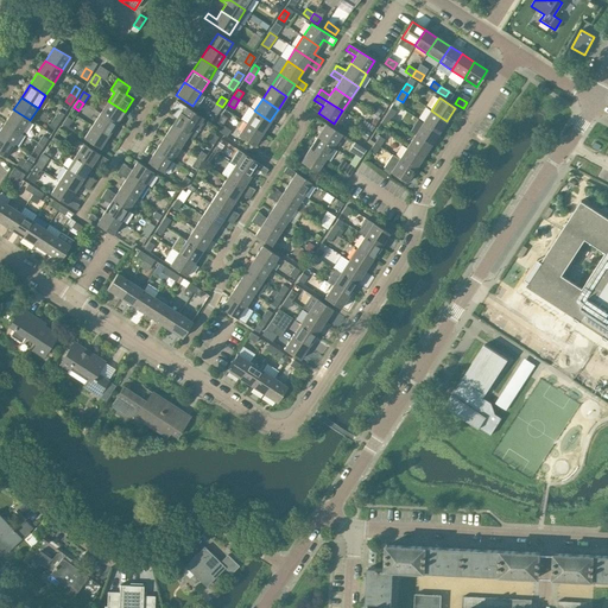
[(116,124),(125,112),(108,101),(100,114),(116,124)]
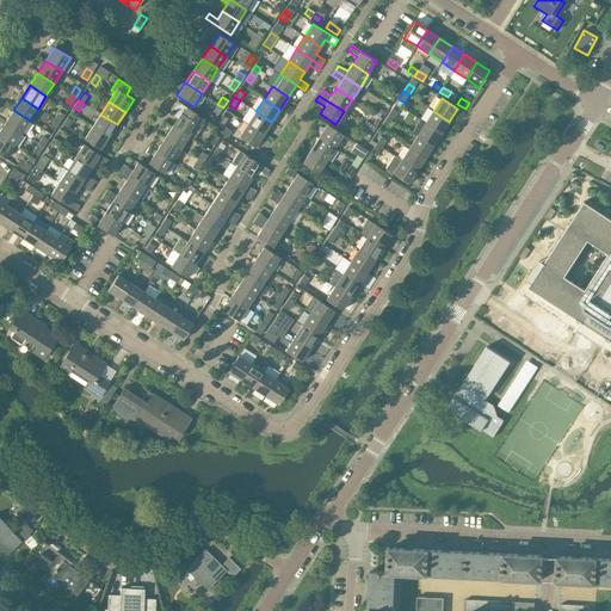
[(193,140),(207,121),(177,102),(172,110),(174,112),(173,116),(178,118),(173,127),(189,136),(193,140)]
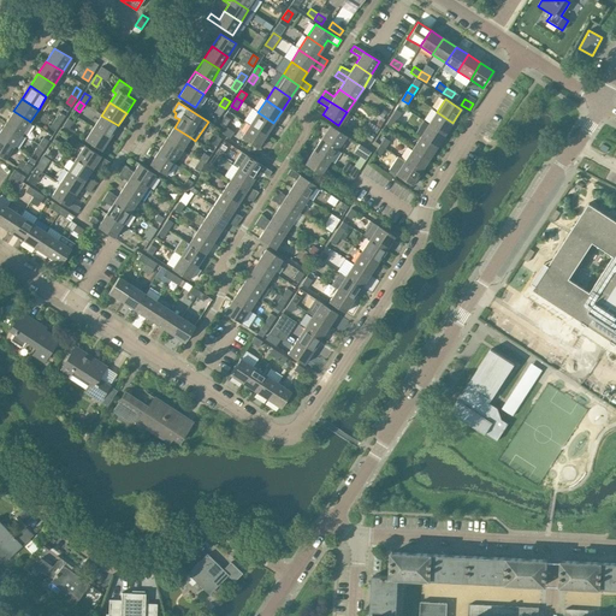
[(220,116),(225,108),(219,105),(214,112),(220,116)]
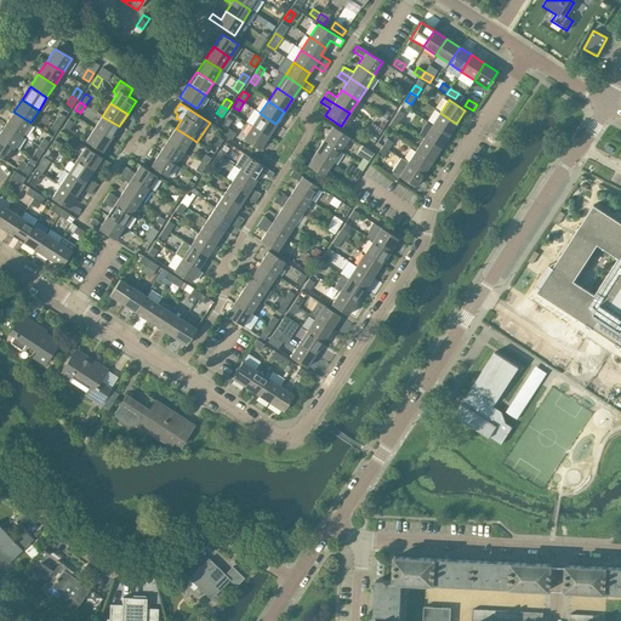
[(404,114),(399,110),(394,118),(399,121),(404,114)]
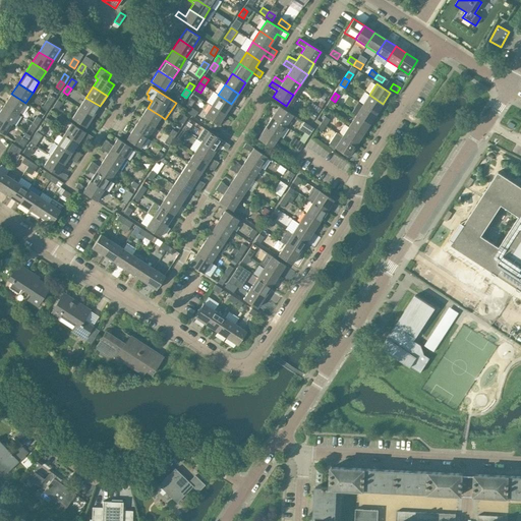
[(18,113),(25,103),(11,94),(4,105),(18,113)]
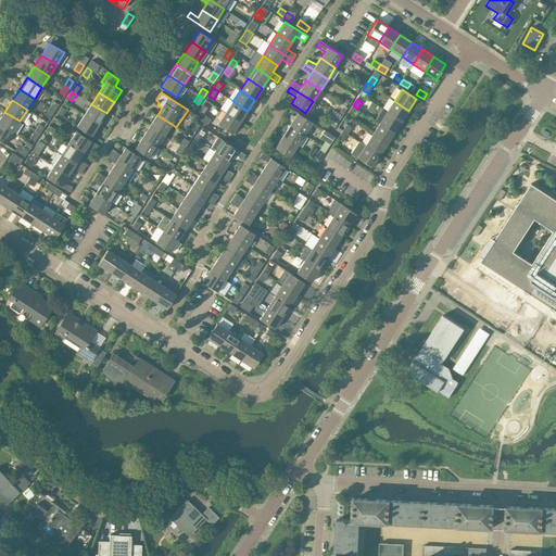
[(54,111),(59,104),(53,101),(49,108),(54,111)]
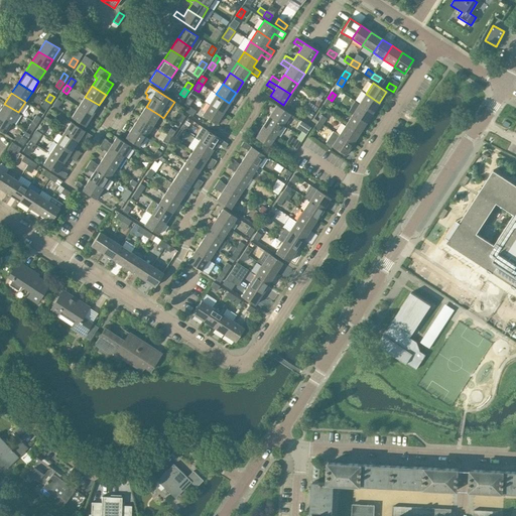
[(229,103),(216,94),(209,105),(223,113),(229,103)]
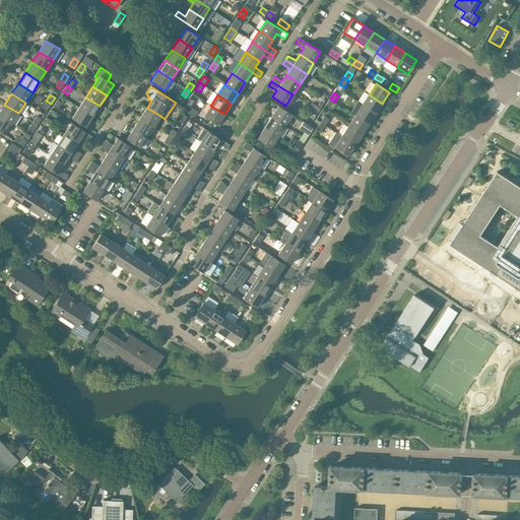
[(376,114),(382,104),(369,94),(362,105),(376,114)]
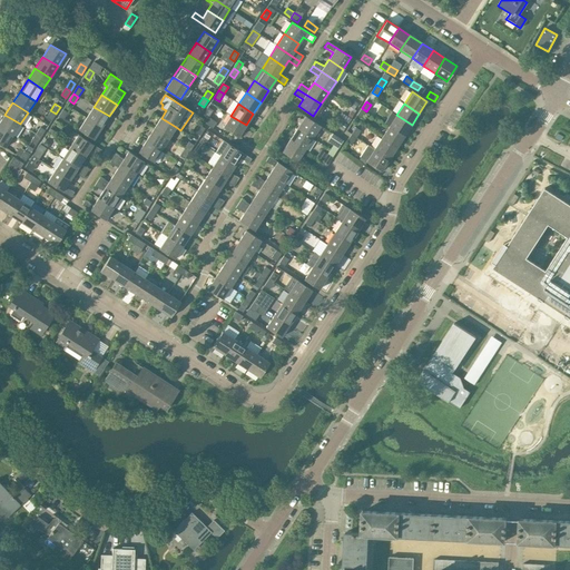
[(101,128),(109,116),(94,107),(86,118),(101,128)]
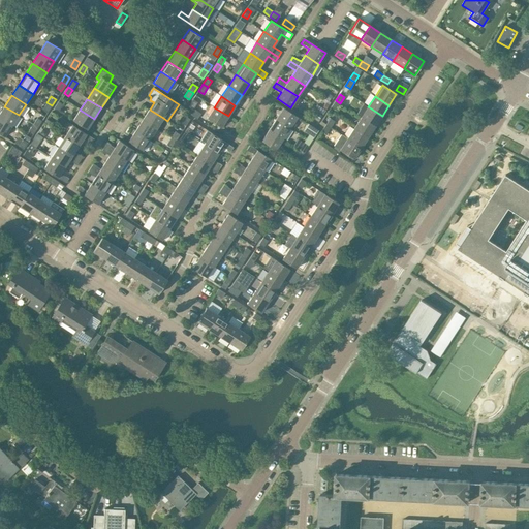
[(193,110),(197,102),(193,99),(188,106),(193,110)]
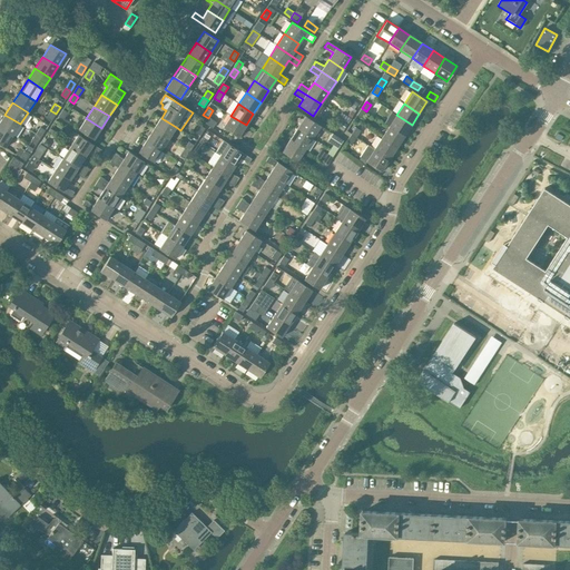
[(362,119),(366,111),(362,108),(357,116),(362,119)]
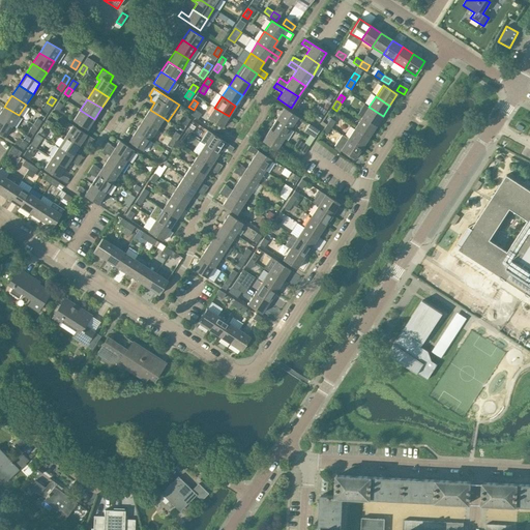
[(63,105),(58,101),(54,109),(59,112),(63,105)]
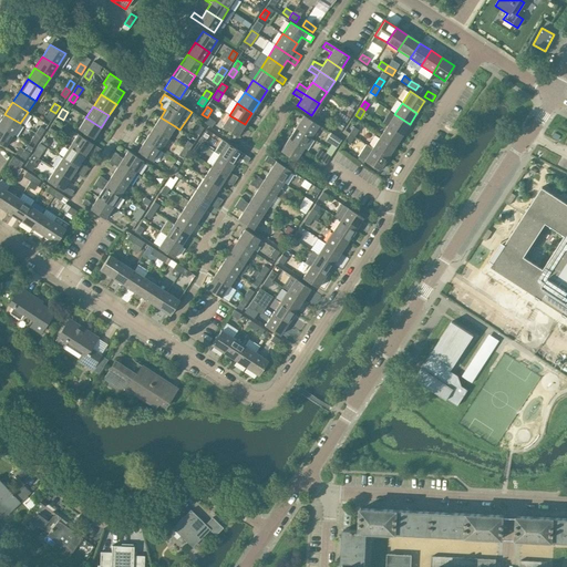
[(51,121),(55,113),(50,110),(45,117),(51,121)]
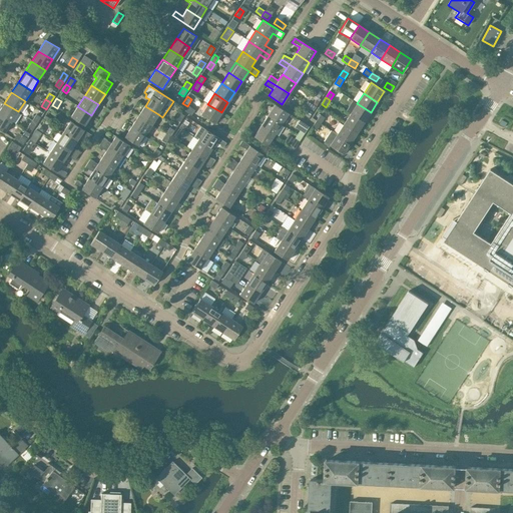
[(0,114),(11,122),(18,111),(4,103),(0,109),(0,114)]
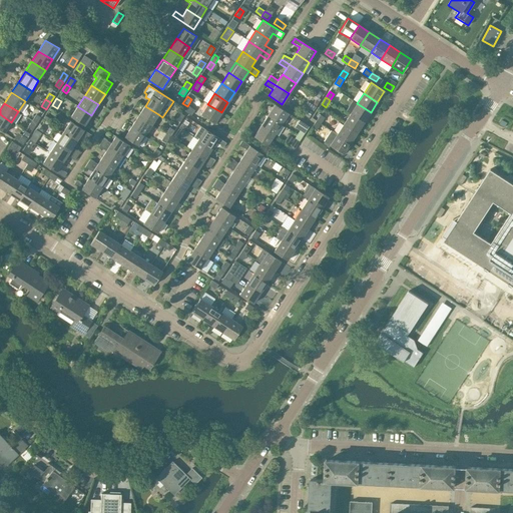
[(364,122),(371,112),(357,103),(350,114),(364,122)]
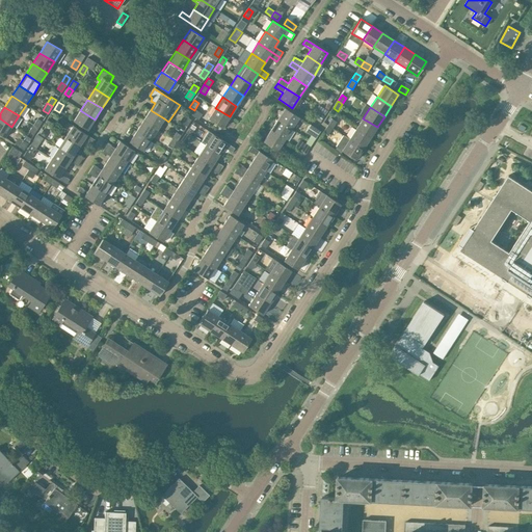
[(230,116),(215,108),(208,118),(222,128),(230,116)]
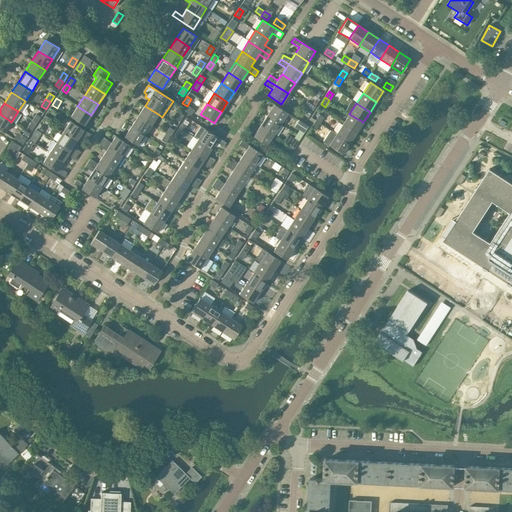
[(287,113),(274,104),(267,115),(280,124),(287,113)]
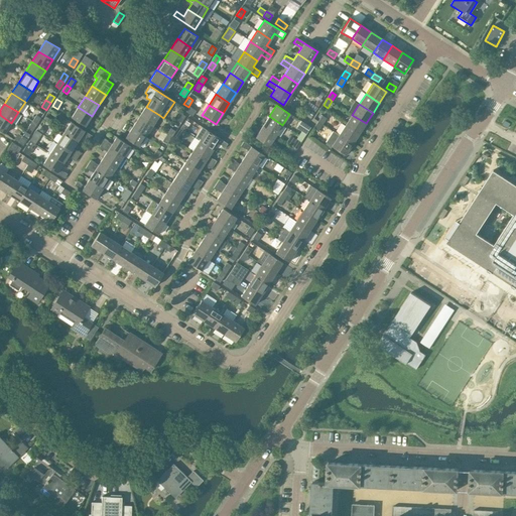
[(85,127),(92,116),(78,107),(71,118),(85,127)]
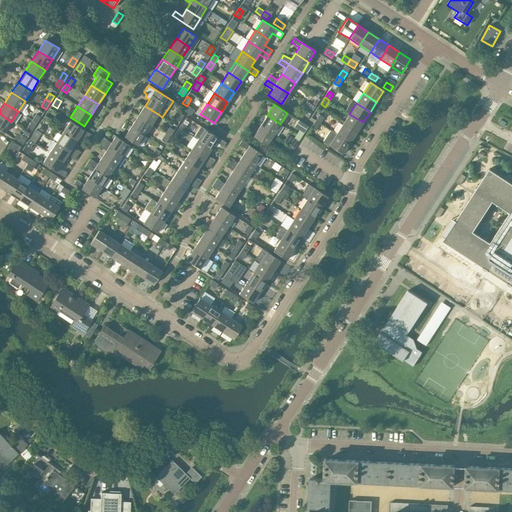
[(151,125),(158,114),(145,106),(138,116),(151,125)]
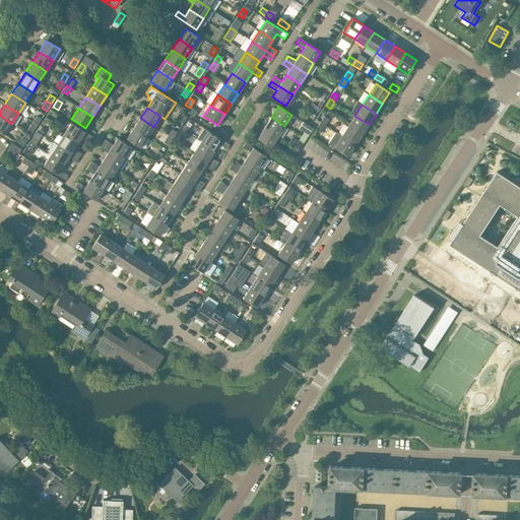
[(182,124),(187,118),(182,115),(178,121),(182,124)]
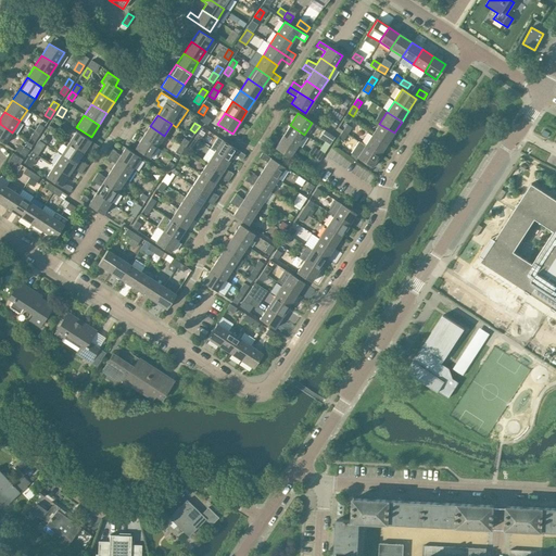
[(0,140),(4,143),(12,133),(0,124),(0,140)]
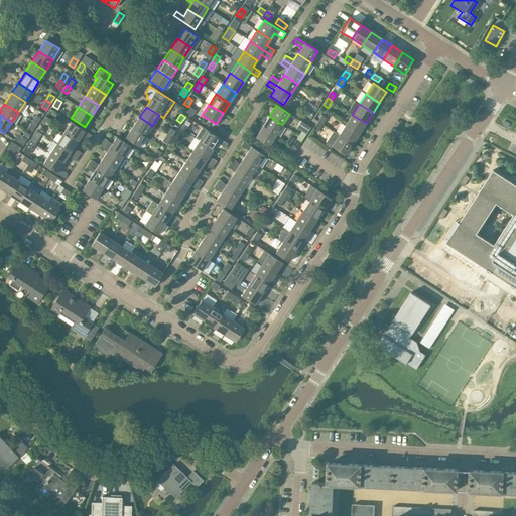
[(36,124),(40,118),(36,115),(32,121),(36,124)]
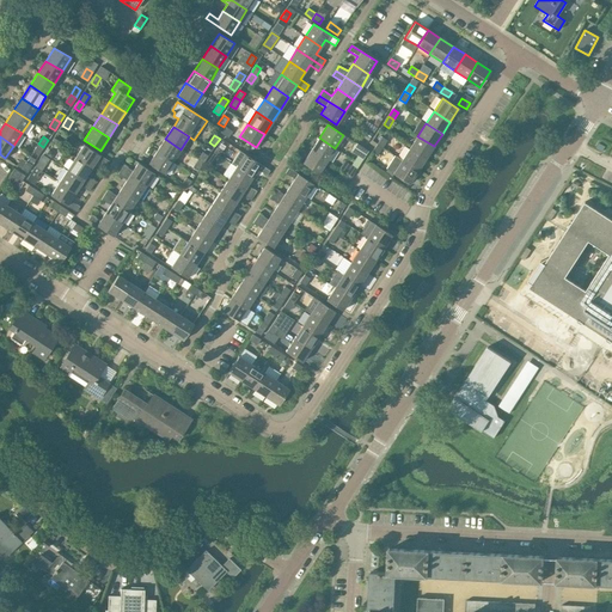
[(381,136),(378,144),(377,145),(383,148),(387,140),(381,136)]
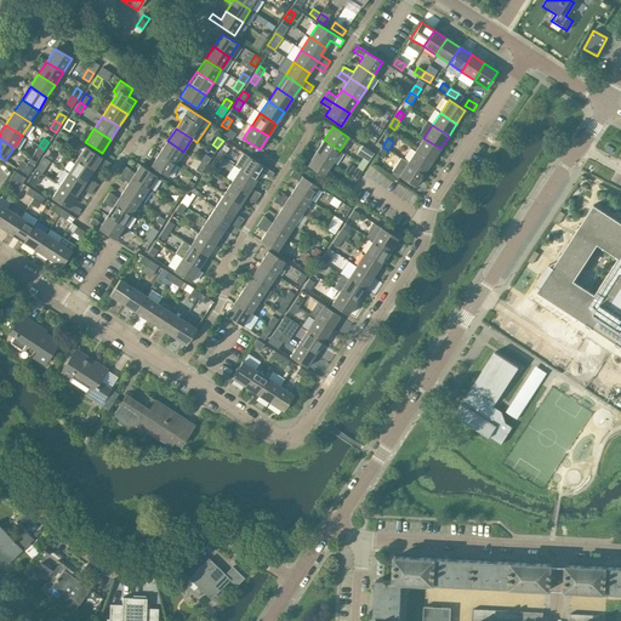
[(432,161),(440,148),(423,138),(415,151),(432,161)]
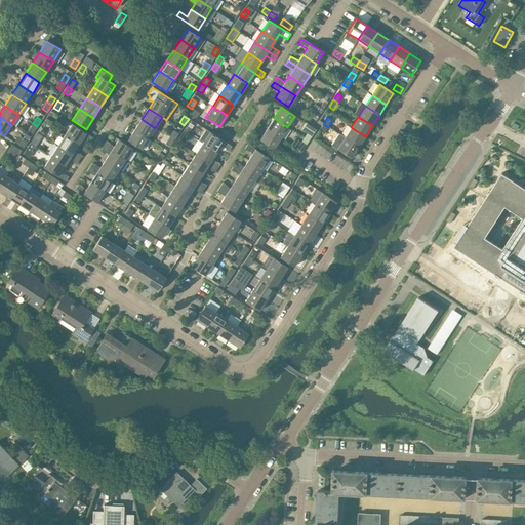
[(281,137),(287,127),(274,118),(267,129),(281,137)]
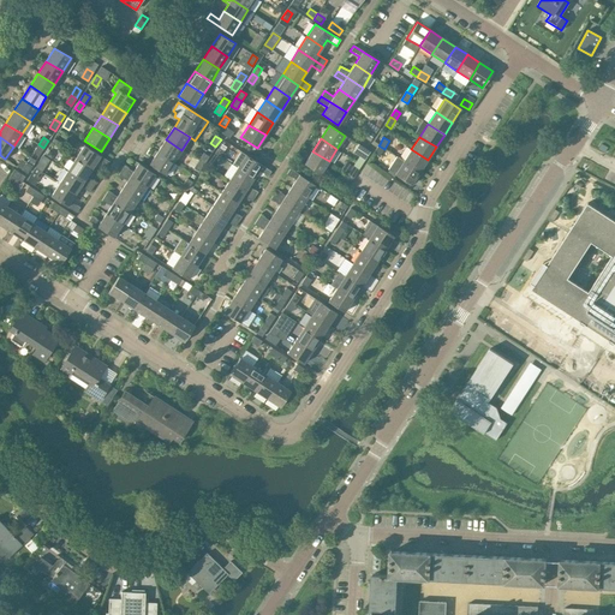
[(174,162),(181,150),(166,139),(157,151),(174,162)]
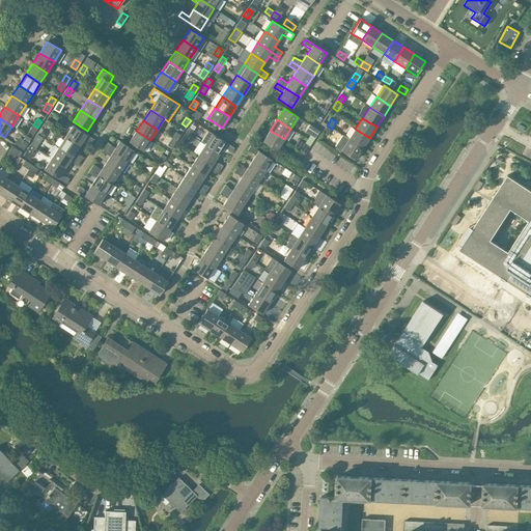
[(33,135),(37,128),(33,124),(29,132),(33,135)]
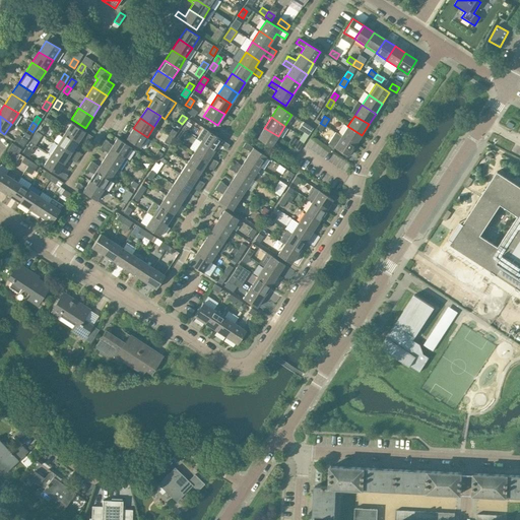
[(92,137),(71,123),(64,134),(77,143),(82,136),(89,141),(92,137)]
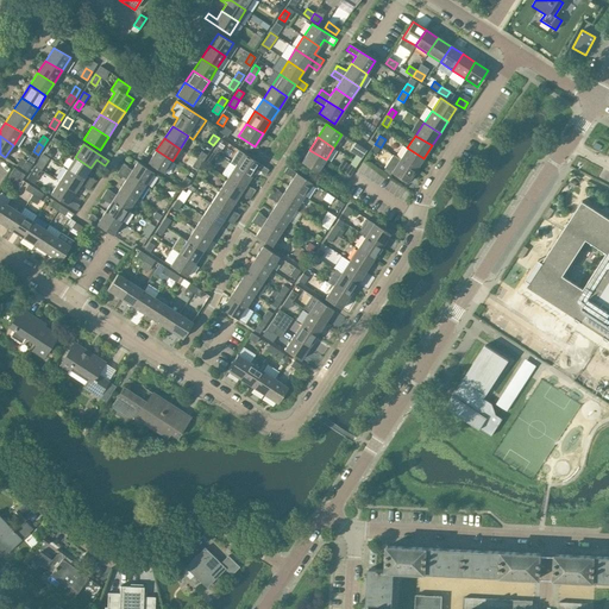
[(376,155),(381,148),(375,144),(370,151),(376,155)]
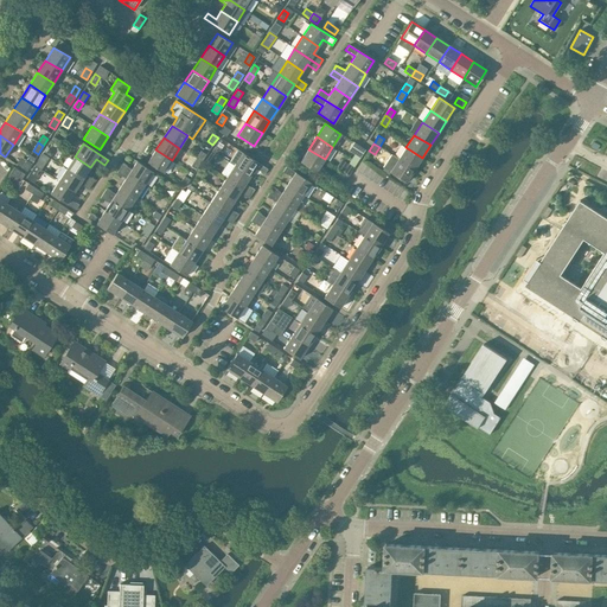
[(360,158),(365,149),(359,146),(355,154),(360,158)]
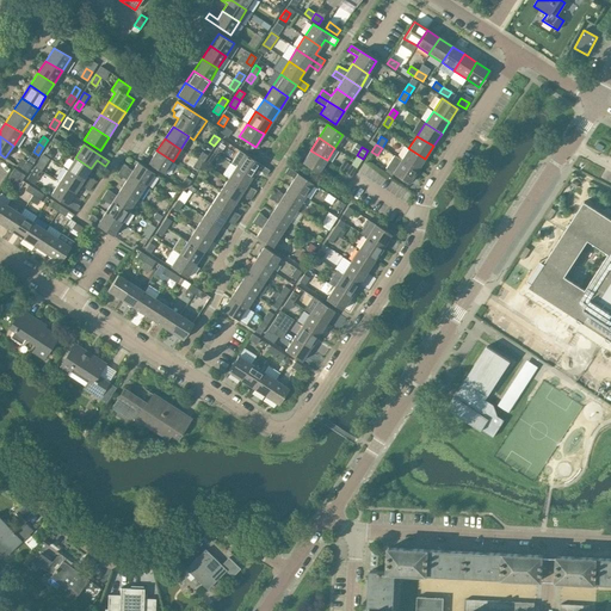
[(425,159),(408,148),(401,160),(417,171),(425,159)]
